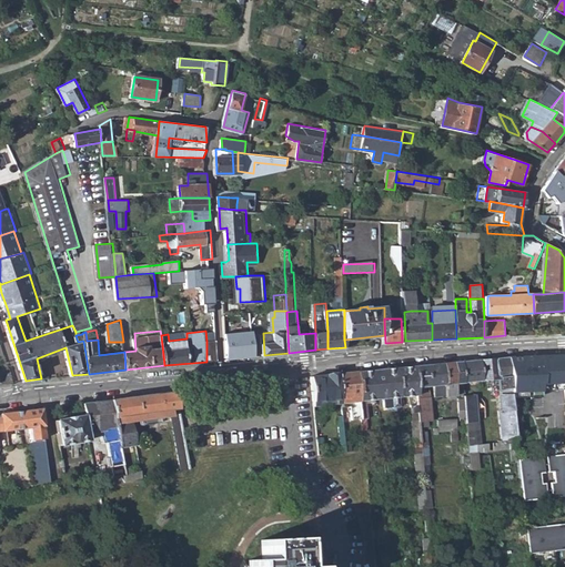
[(217,340),(207,341),(207,362),(218,360),(217,340)]
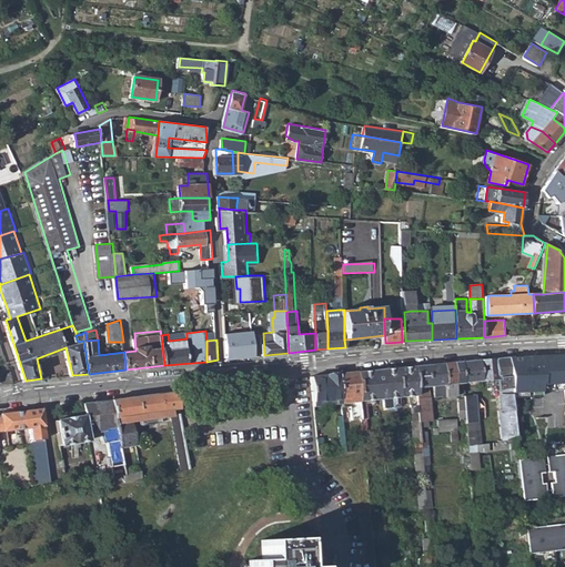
[(0,342),(0,361),(2,367),(9,366),(1,343),(0,342)]
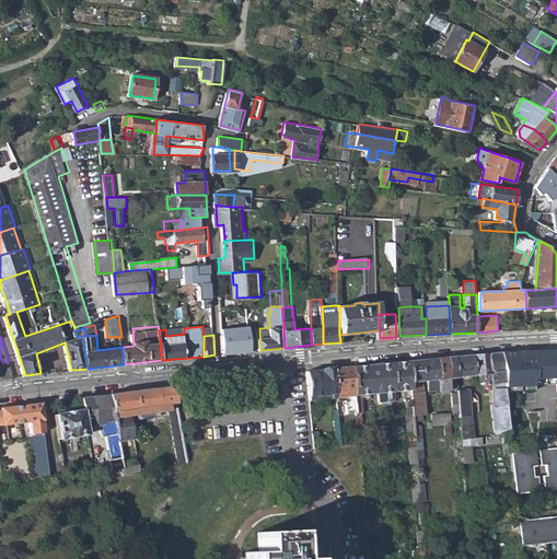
[(505,385),(556,380),(556,348),(501,350),(505,385)]
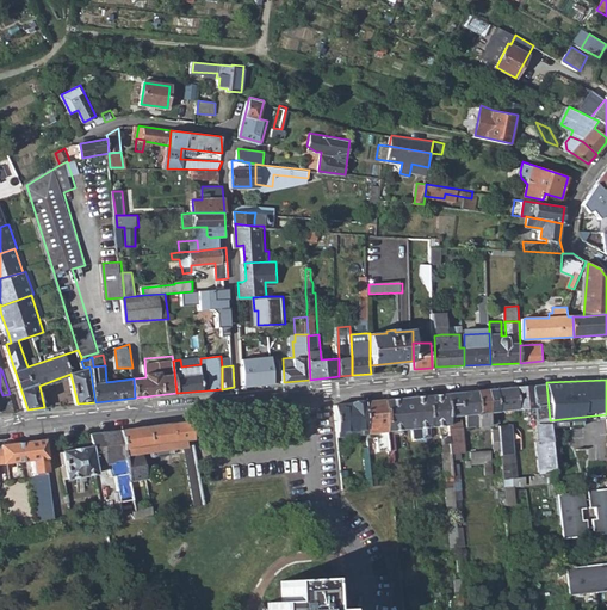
[(550,420),(546,382),(496,388),(497,410),(528,407),(530,416),(537,414),(537,418),(539,418),(542,439),(537,439),(540,470),(536,470),(537,473),(531,474),(531,481),(557,479),(556,475),(550,420)]
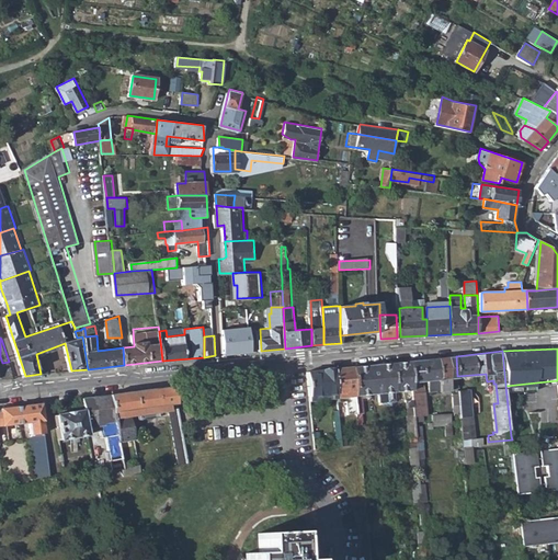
[(457,376),(456,356),(411,361),(419,456),(425,455),(423,423),(420,424),(419,419),(424,419),(424,413),(429,413),(426,390),(425,390),(423,379),(429,379),(430,390),(441,389),(455,388),(454,376),(457,376)]
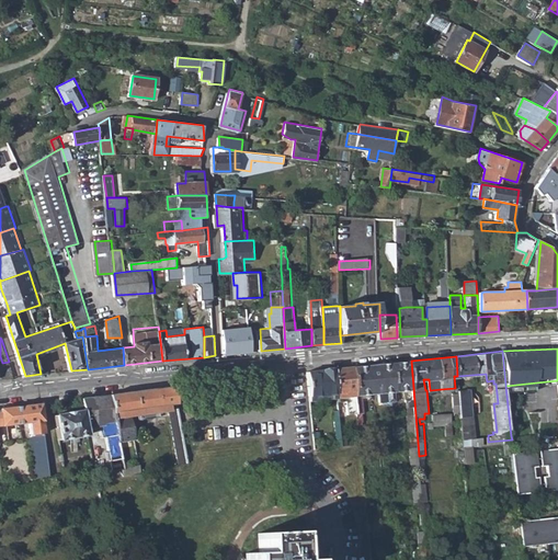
[(419,456),(411,361),(354,366),(357,395),(390,390),(390,399),(397,398),(397,390),(405,389),(406,398),(407,398),(411,434),(412,434),(413,438),(411,438),(413,461),(420,461),(419,456)]
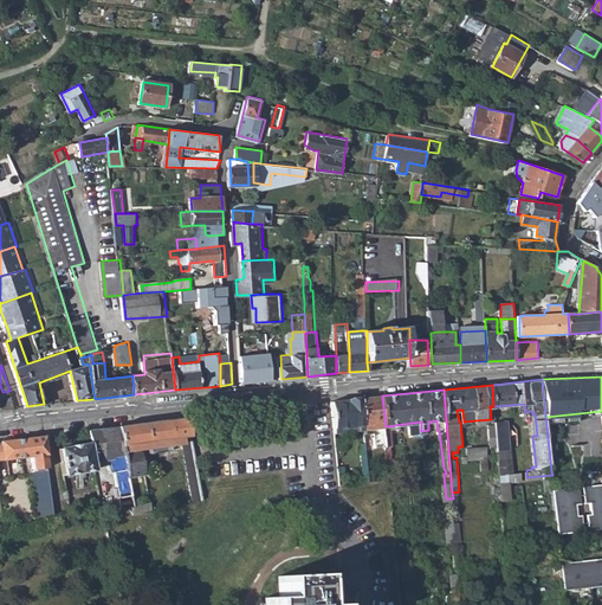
[(0,410),(15,407),(10,391),(2,392),(0,392),(0,410)]
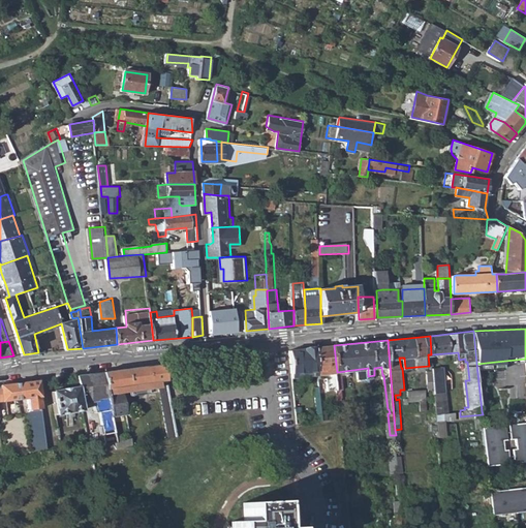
[(337,372),(334,345),(317,346),(319,374),(329,373),(330,389),(338,389),(337,372)]
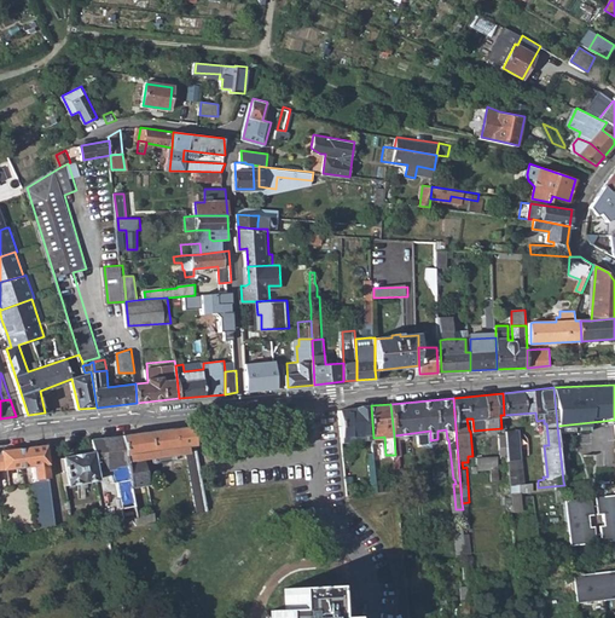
[(373,438),(371,405),(340,409),(343,442),(347,442),(347,440),(349,440),(348,435),(367,434),(369,438),(373,438)]
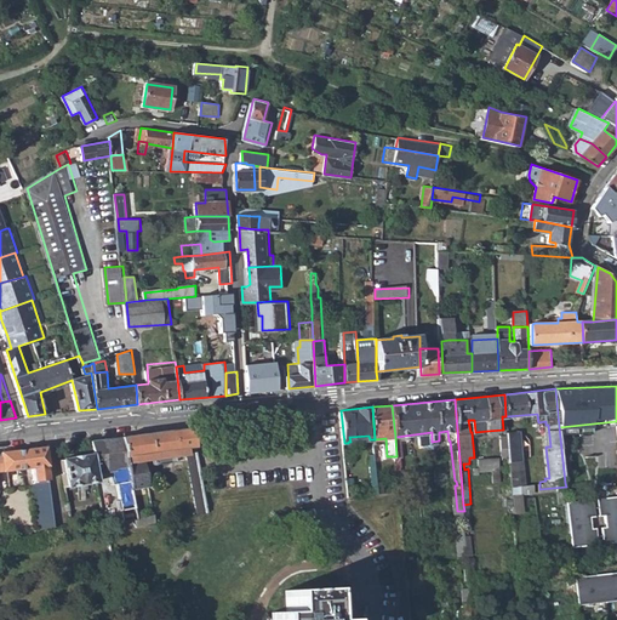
[(193,426),(124,436),(127,455),(188,447),(199,511),(209,510),(206,489),(198,445),(195,445),(195,442),(193,426)]
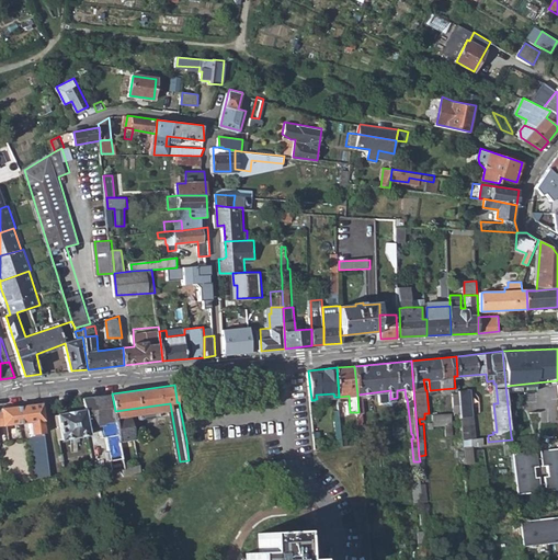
[(459,392),(462,419),(464,444),(469,443),(484,442),(484,435),(476,436),(471,388),(470,387),(459,389),(459,392)]
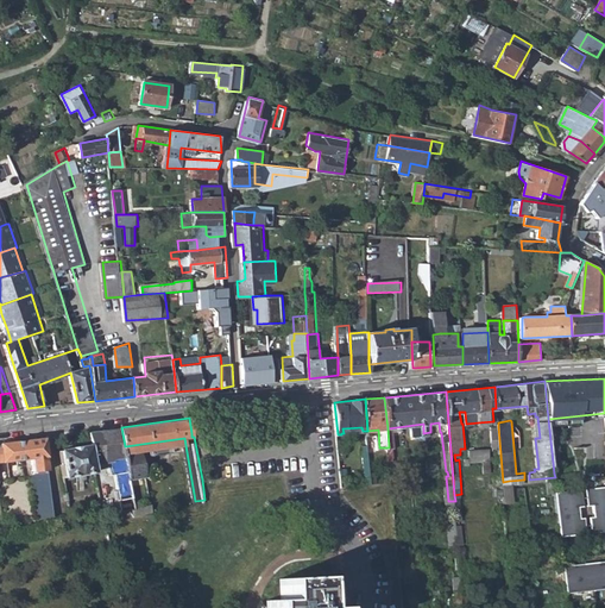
[(121,427),(90,431),(92,444),(96,464),(127,456),(127,455),(125,446),(121,427)]
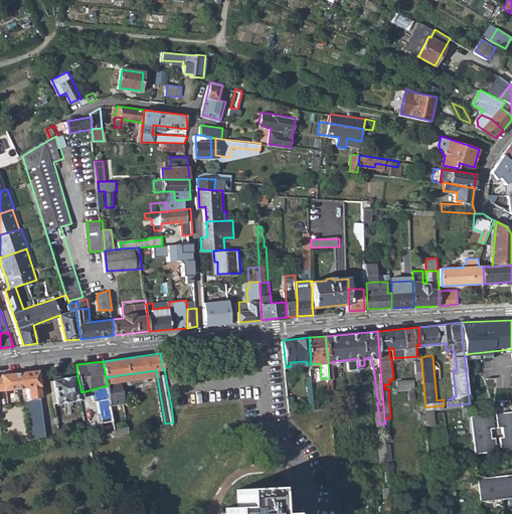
[(314,394),(311,364),(307,364),(308,372),(308,373),(308,378),(308,380),(308,383),(310,402),(308,402),(308,409),(315,408),(314,394)]
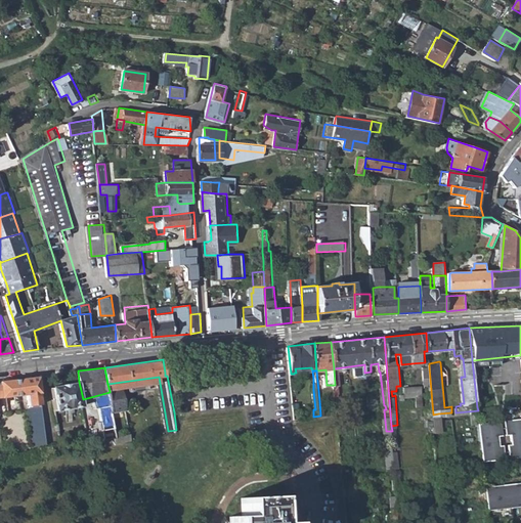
[(40,376),(0,381),(0,396),(28,393),(30,404),(43,403),(40,376)]
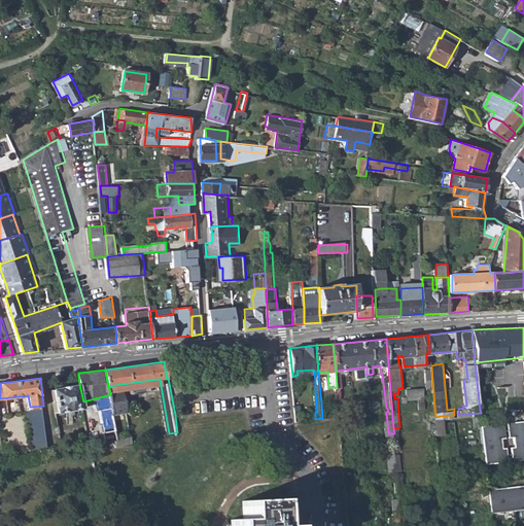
[(79,384),(53,389),(57,413),(84,408),(84,406),(83,401),(79,384)]
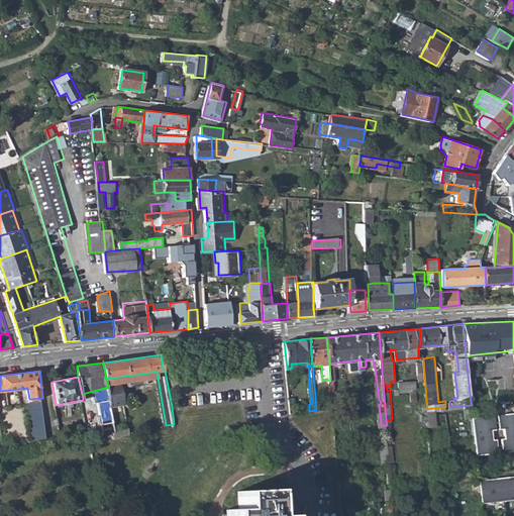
[(400,388),(396,388),(397,393),(400,393),(400,390),(411,389),(412,400),(417,399),(416,379),(399,381),(400,388)]
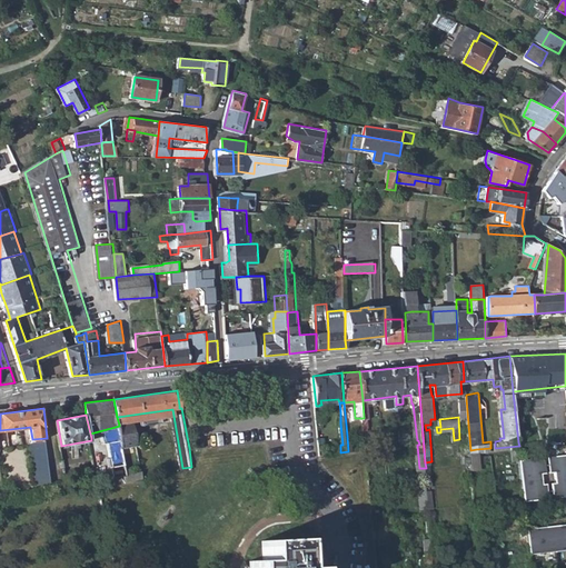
[(409,419),(400,420),(401,445),(413,444),(409,419)]
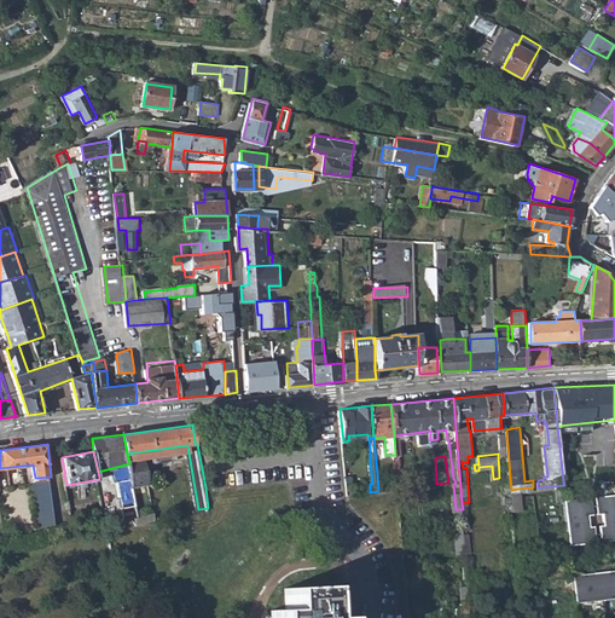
[(146,458),(129,462),(129,463),(133,485),(145,483),(144,479),(149,478),(146,458)]
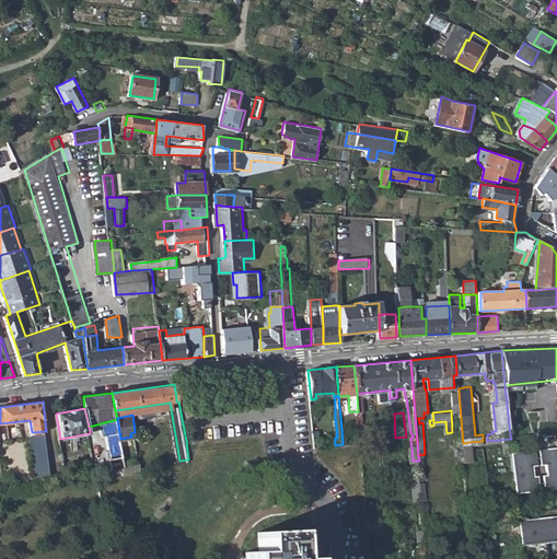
[(117,419),(89,427),(90,431),(101,429),(102,434),(106,434),(114,469),(127,467),(120,439),(117,419)]
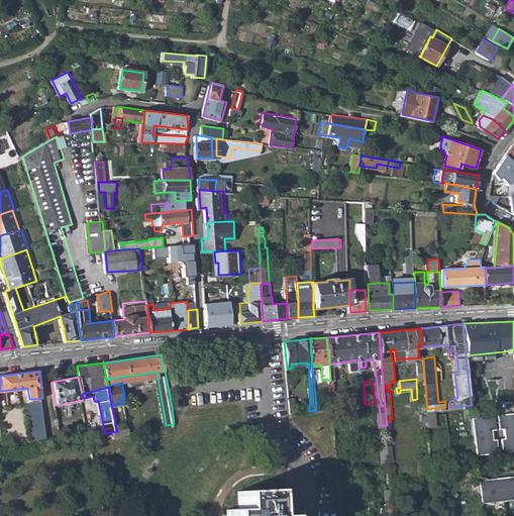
[(513,410),(499,412),(501,426),(505,426),(506,435),(503,436),(504,450),(513,448),(513,410)]
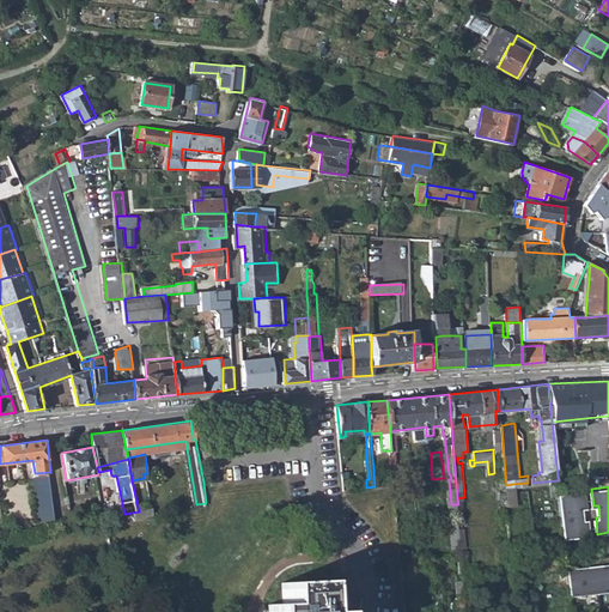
[(53,488),(36,490),(41,523),(56,522),(53,488)]
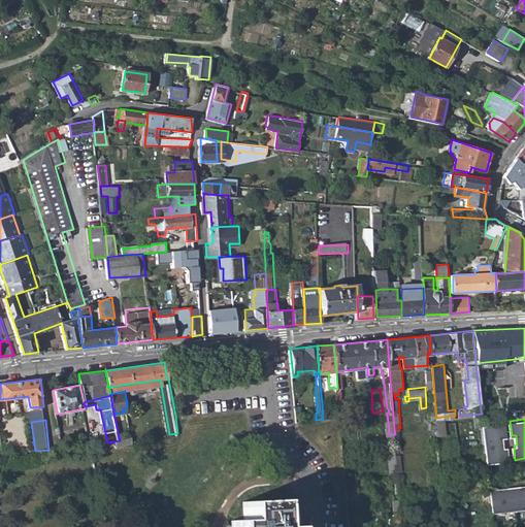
[(161,420),(144,423),(146,430),(163,427),(161,420)]
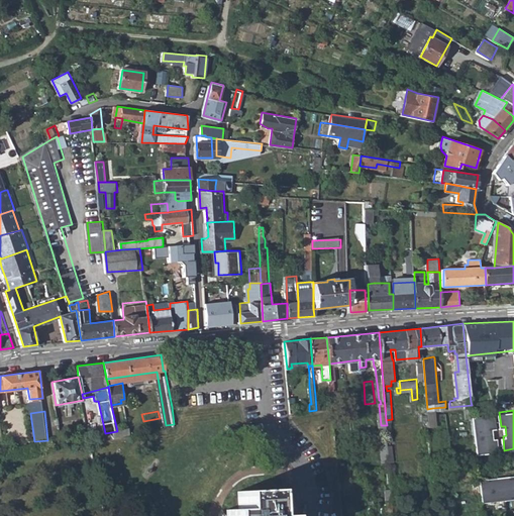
[(496,413),(473,415),(476,448),(477,454),(499,451),(498,436),(494,436),(493,427),(497,427),(496,413)]
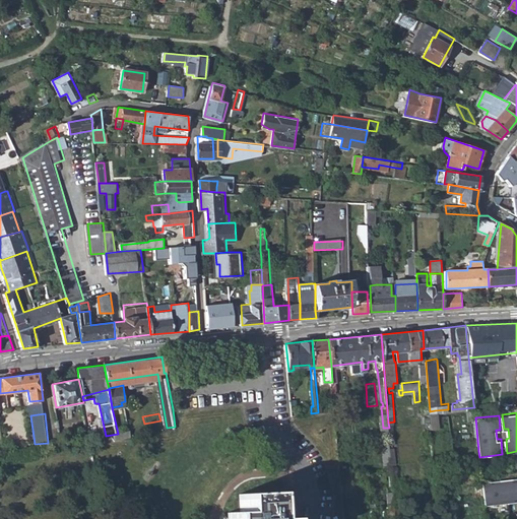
[(516,476),(482,481),(485,505),(516,500),(516,476)]
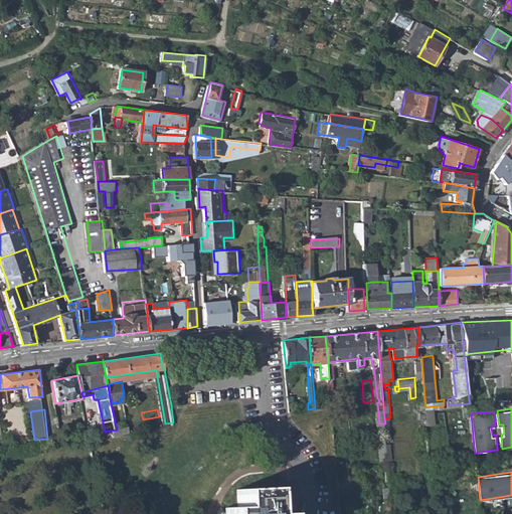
[(265,482),(234,485),(235,504),(227,505),(227,513),(281,513),(281,506),(268,507),(265,482)]
